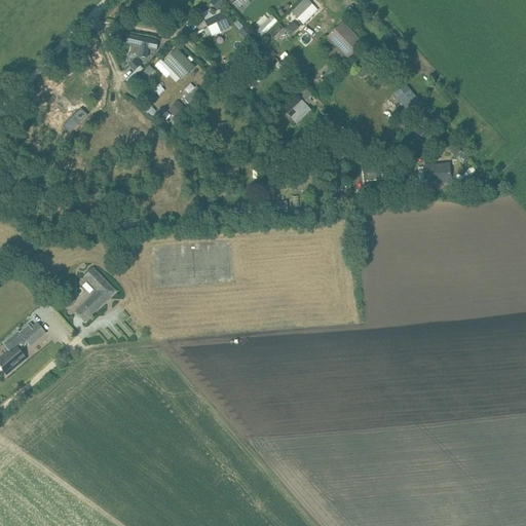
[(303,0),(292,12),(299,19),(311,6),(304,0),(303,0)]
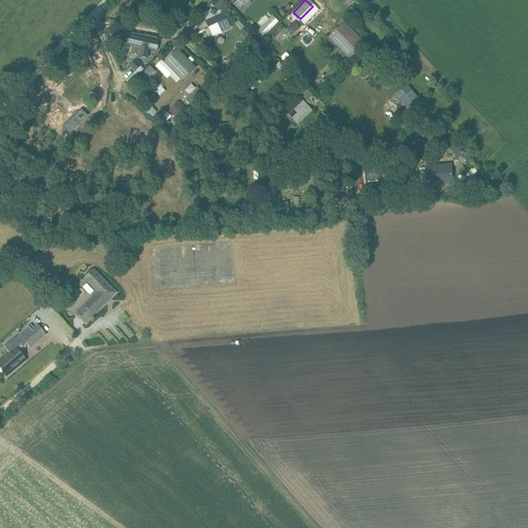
[(210,8),(201,12),(204,21),(207,28),(211,36),(221,32),(220,30),(228,26),(222,12),(215,15),(212,12),(210,8)]
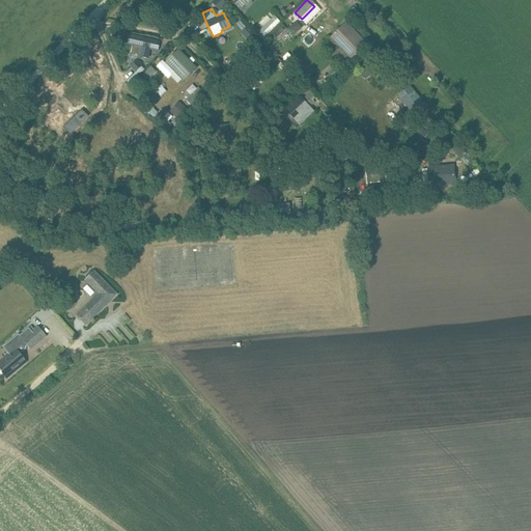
[(267,16),(256,24),(260,29),(271,20),(267,16)]
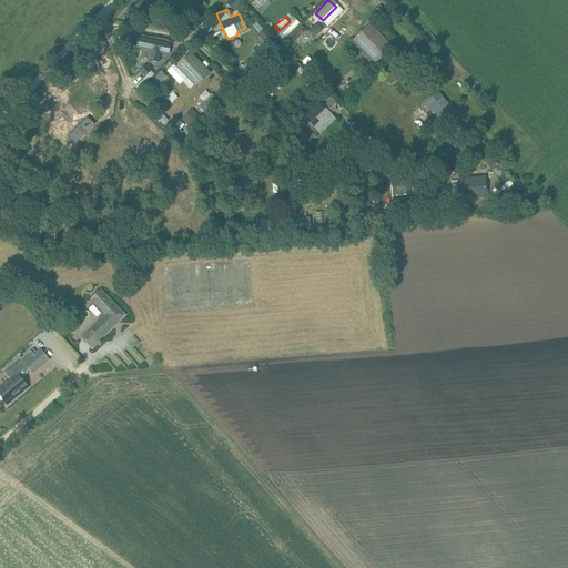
[(275,36),(282,41),(301,22),(295,17),(275,36)]
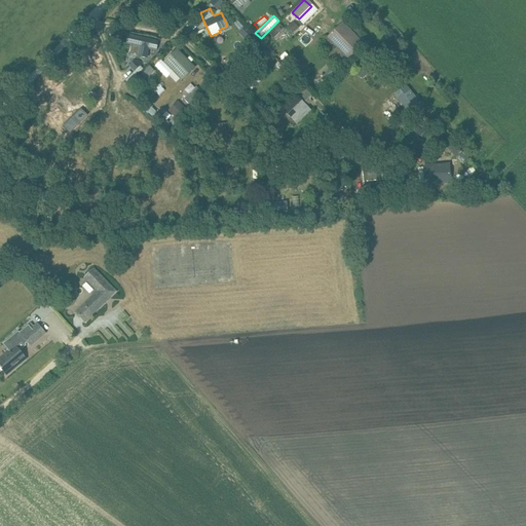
[(293,22),(292,24),(291,22),(288,25),(289,26),(287,27),(292,33),(297,28),(293,22)]
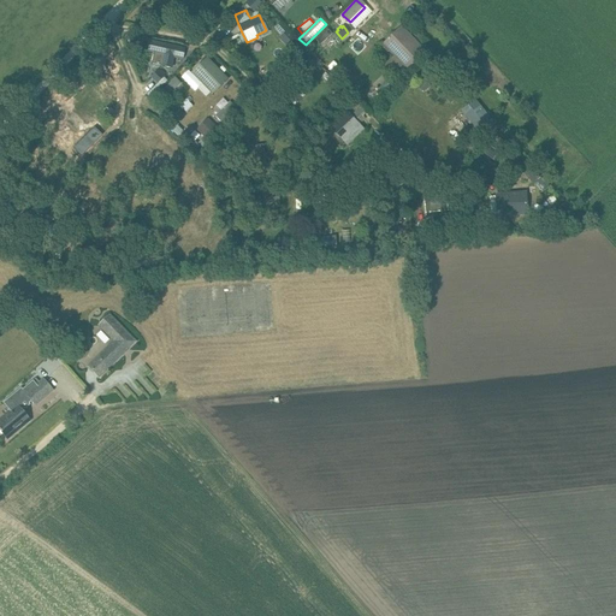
[(317,41),(329,54),(343,41),(331,28),(317,41)]
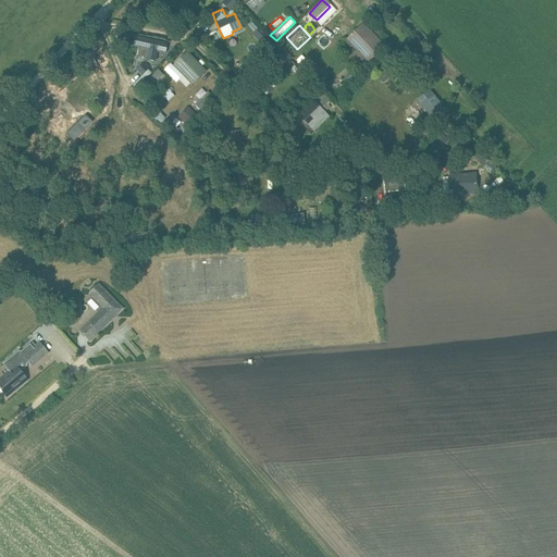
[(358,31),(346,40),(348,42),(347,45),(350,48),(353,47),(368,63),(381,51),(373,42),(376,39),(364,26),(359,32),(358,31)]
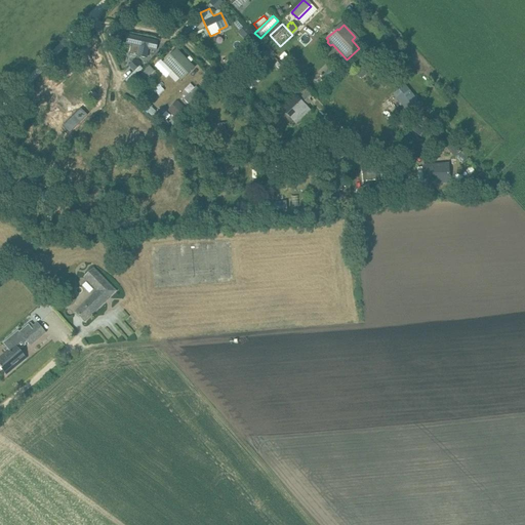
[(156,50),(158,43),(128,37),(126,44),(132,45),(130,55),(146,58),(148,49),(156,50)]
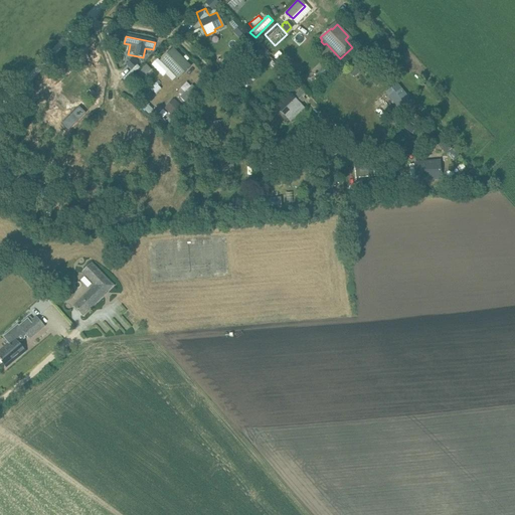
[(171,68),(174,65),(183,74),(190,67),(174,49),(162,59),(171,68)]
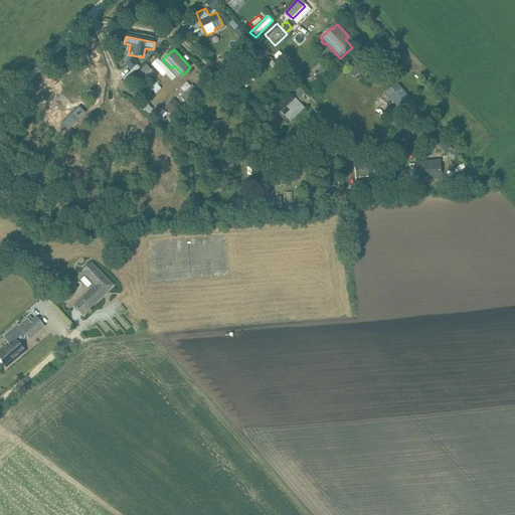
[(380,54),(373,62),(380,69),(387,61),(380,54)]
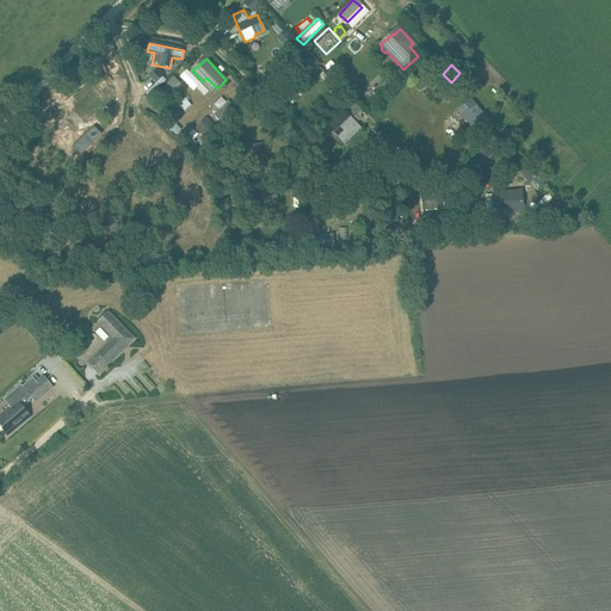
[(417,79),(412,84),(420,92),(436,78),(427,68),(423,74),(419,69),(413,75),(417,79)]
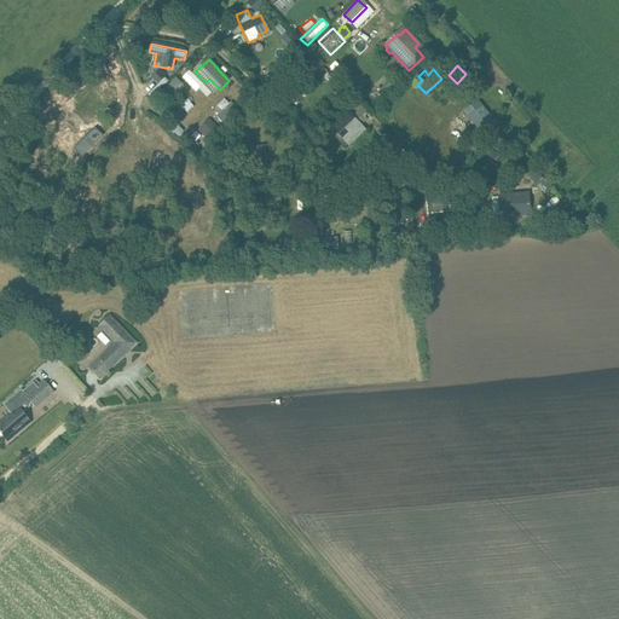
[(158,71),(152,77),(158,85),(165,79),(158,71)]
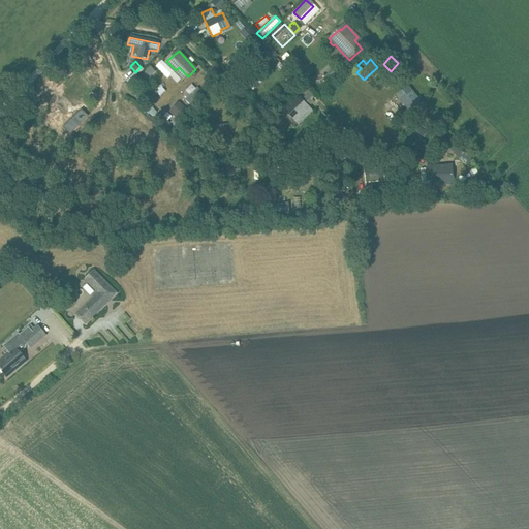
[(301,62),(294,68),(305,80),(312,73),(301,62)]
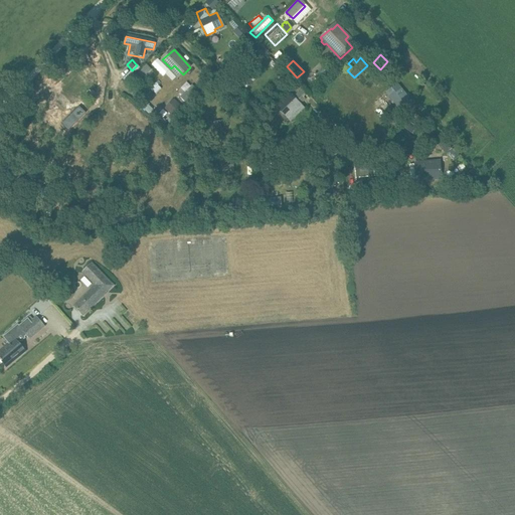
[(148,64),(137,74),(143,81),(154,70),(148,64)]
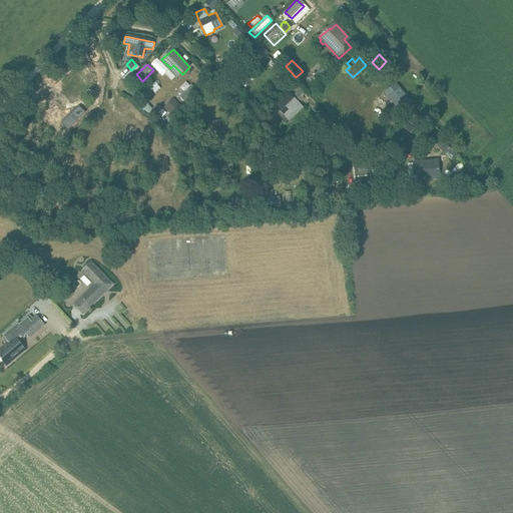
[(320,67),(319,71),(322,75),(326,73),(327,69),(324,66),(320,67)]
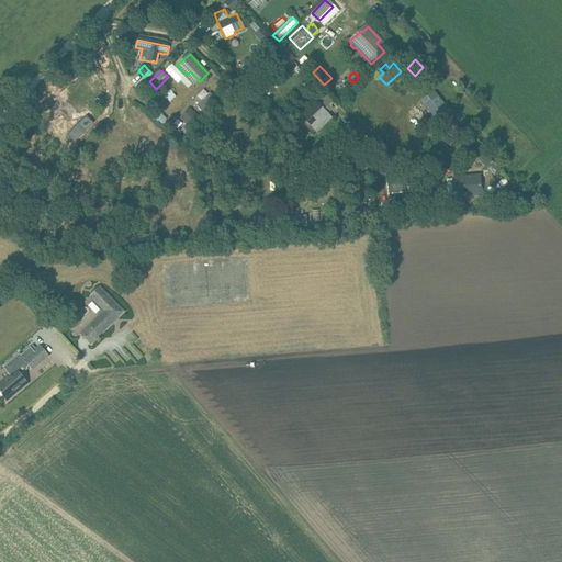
[(412,83),(406,89),(412,94),(422,85),(417,81),(414,85),(412,83)]
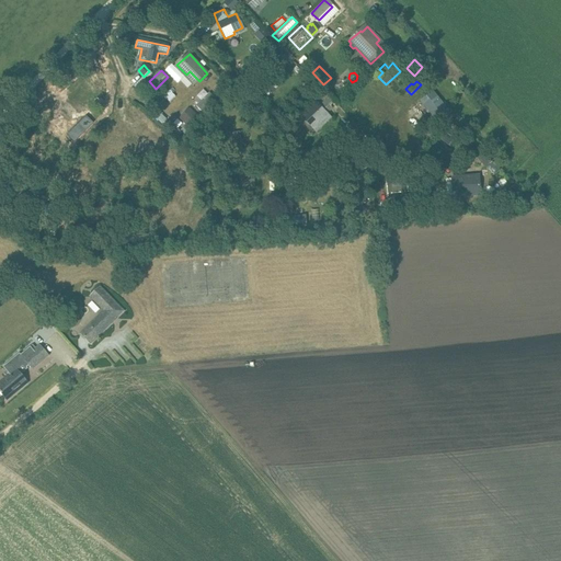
[(434,114),(421,125),(428,136),(439,127),(450,114),(446,112),(432,92),(421,101),(426,109),(428,107),(434,114)]
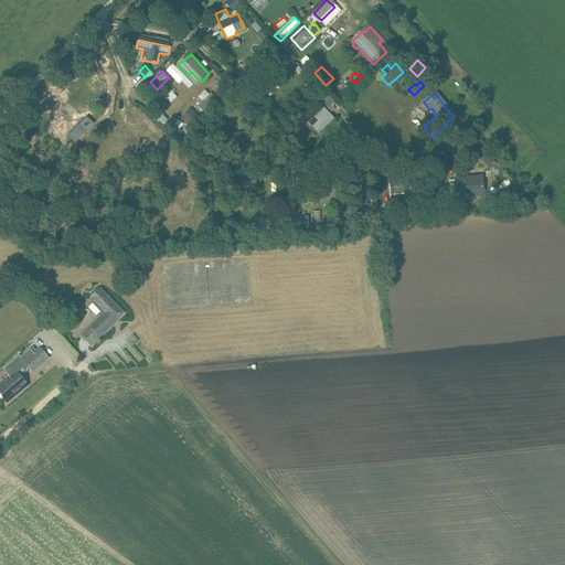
[(330,115),(319,103),(304,118),(312,127),(320,119),(323,121),(330,115)]
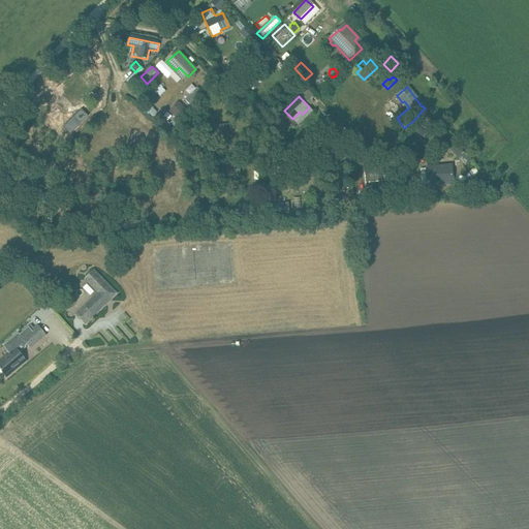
[(117,109),(134,117),(138,109),(121,100),(117,109)]
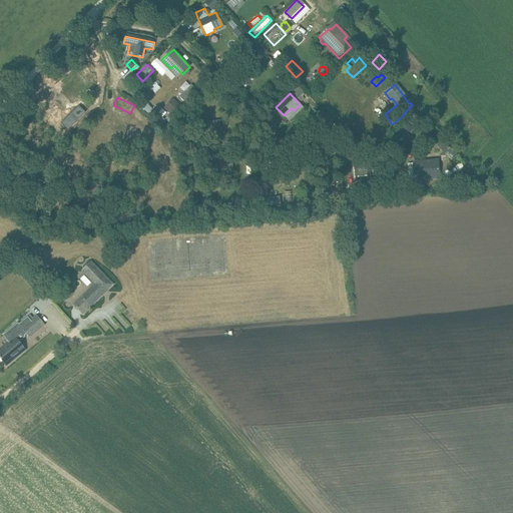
[(174,100),(165,109),(173,116),(182,107),(174,100)]
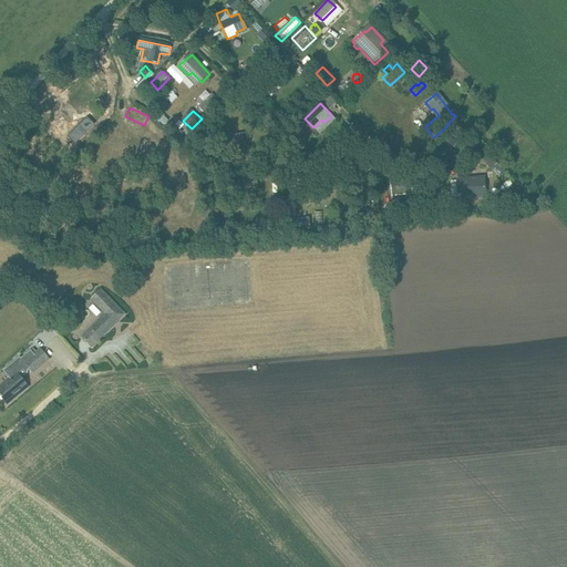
[(464,135),(463,134),(465,131),(457,125),(455,129),(453,126),(444,140),(455,147),(464,135)]
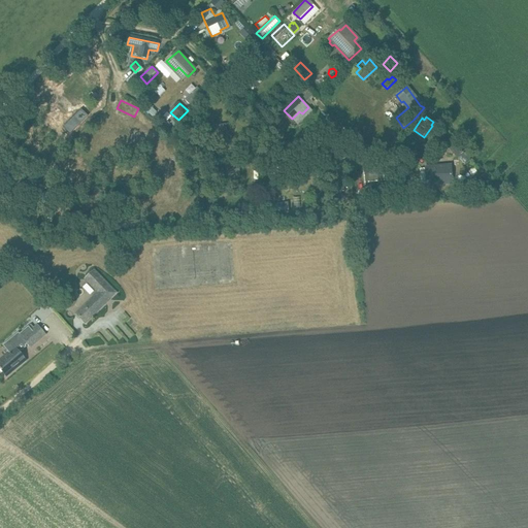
[(176,152),(172,157),(178,164),(184,159),(176,152)]
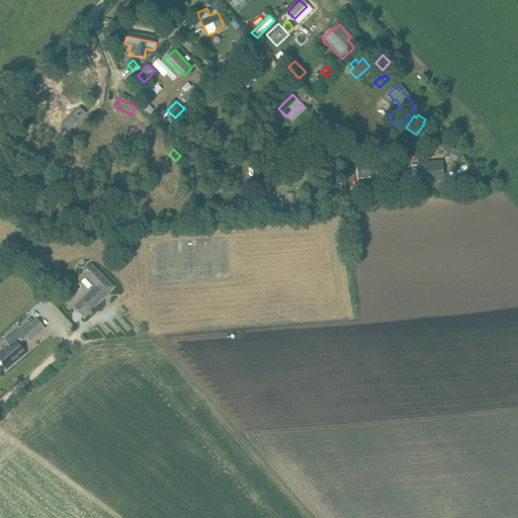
[(379,157),(361,160),(362,171),(375,170),(375,173),(381,172),(379,157)]
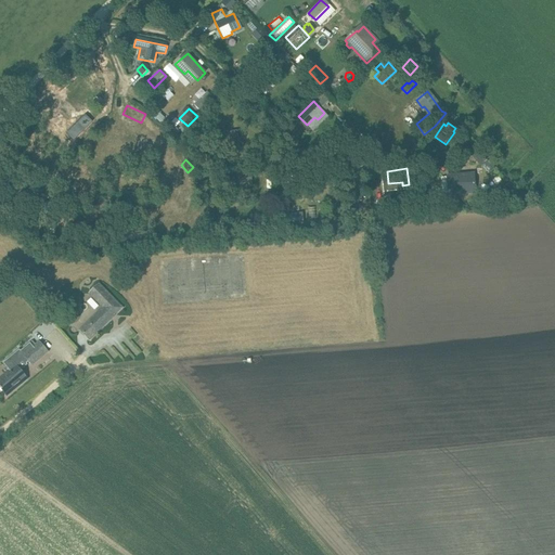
[(235,176),(235,188),(253,186),(252,176),(235,176)]
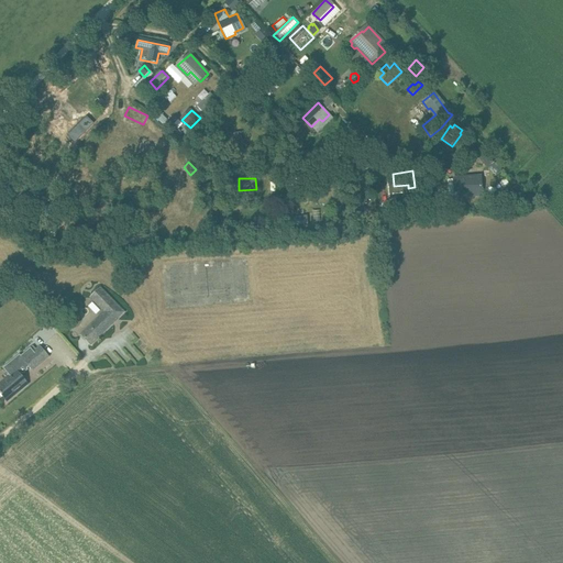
[(145,179),(138,186),(143,192),(151,186),(145,179)]
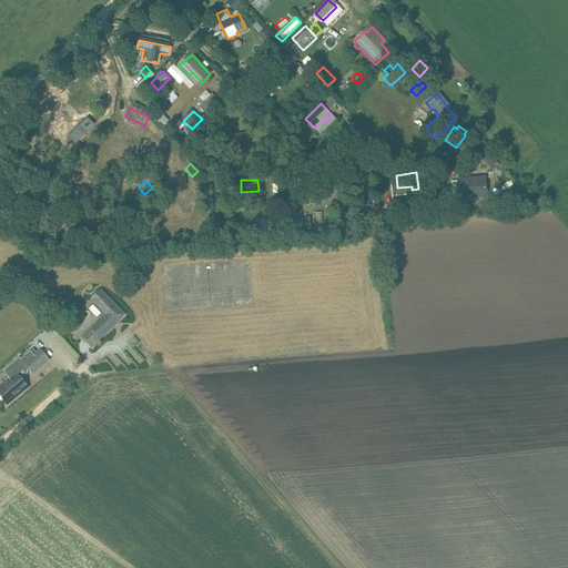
[(457,184),(458,201),(485,199),(484,182),(457,184)]
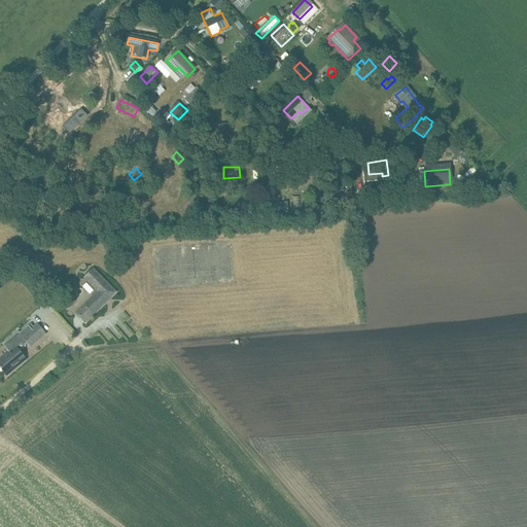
[(85,171),(76,179),(84,187),(93,178),(85,171)]
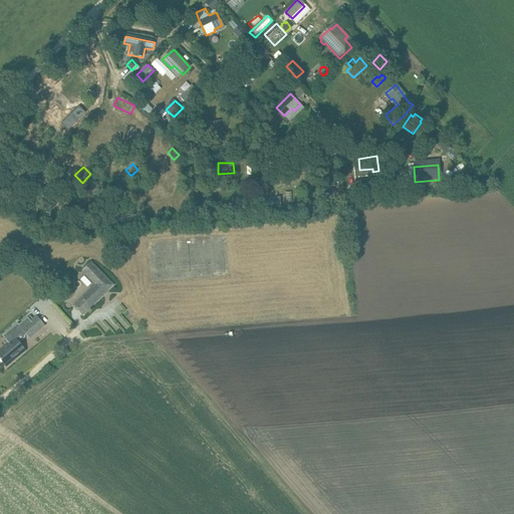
[(472,172),(467,176),(471,180),(475,185),(480,181),(472,172)]
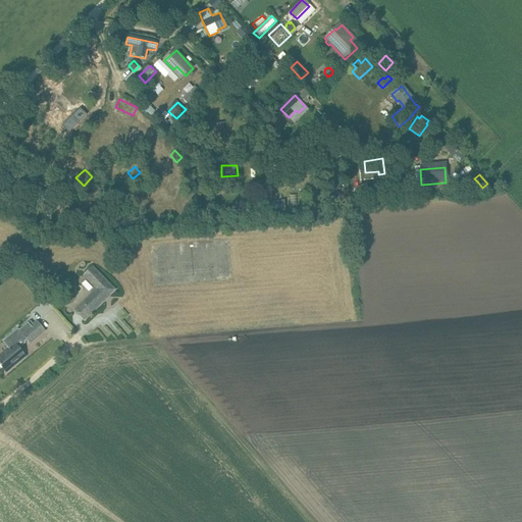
[(334,181),(326,183),(329,205),(337,204),(335,191),(340,190),(340,187),(335,187),(334,181)]
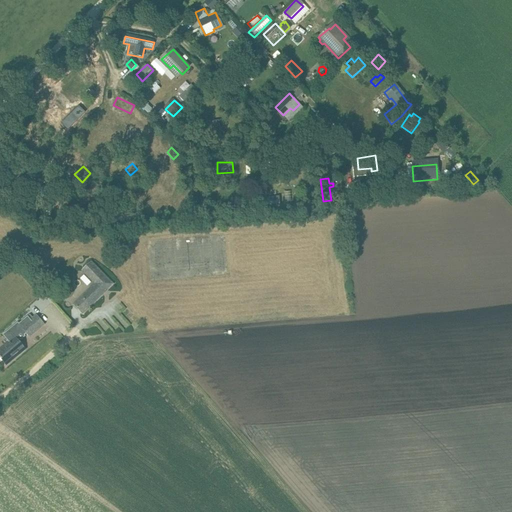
[(81,298),(73,305),(82,314),(113,284),(106,277),(92,262),(84,269),(97,282),(95,283),(94,284),(81,298)]
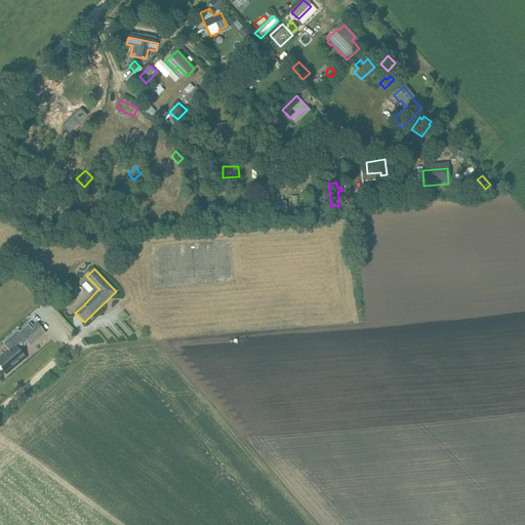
[(9,351),(0,358),(0,366),(6,374),(26,359),(18,351),(21,349),(22,350),(27,346),(26,345),(27,342),(28,342),(28,341),(23,335),(32,328),(34,326),(31,323),(29,324),(19,332),(18,330),(3,344),(9,351)]
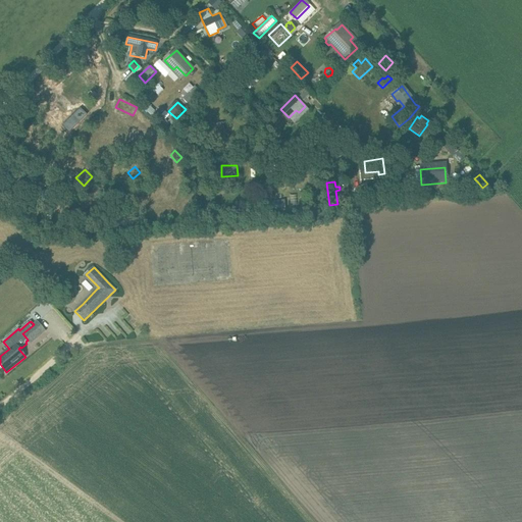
[(32,326),(22,333),(28,340),(32,335),(35,340),(37,338),(36,337),(44,330),(37,322),(34,324),(32,326)]
